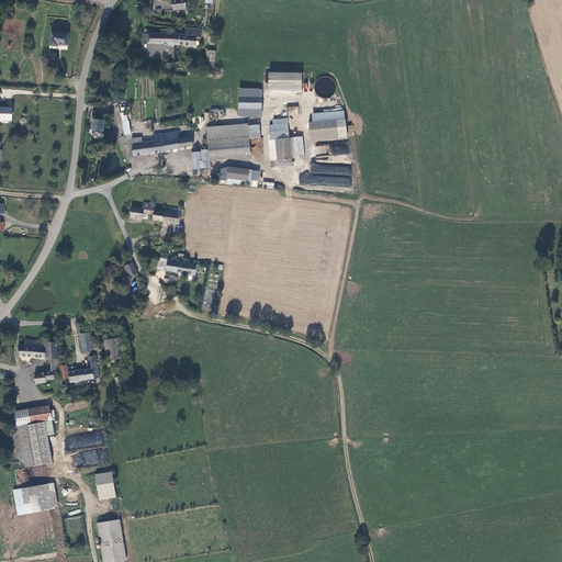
[(186,0),(172,0),(173,11),(187,10),(186,0)]
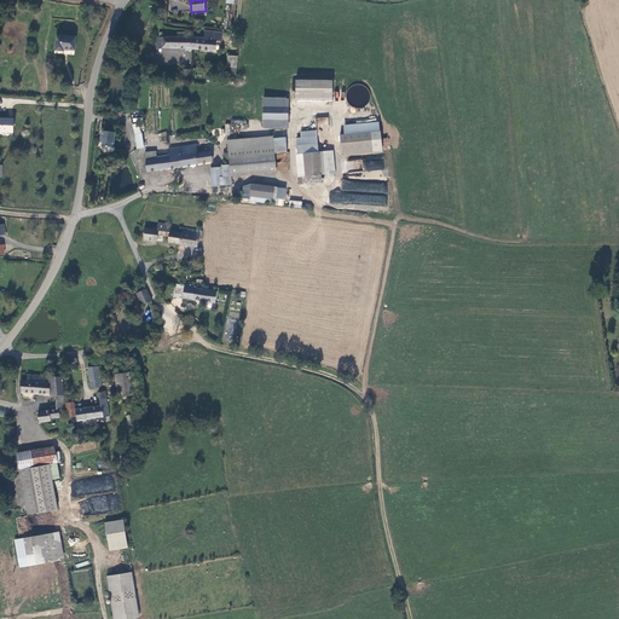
[(192,51),(194,39),(185,39),(185,34),(178,34),(177,39),(165,39),(165,34),(160,34),(160,39),(157,39),(157,50),(192,51)]
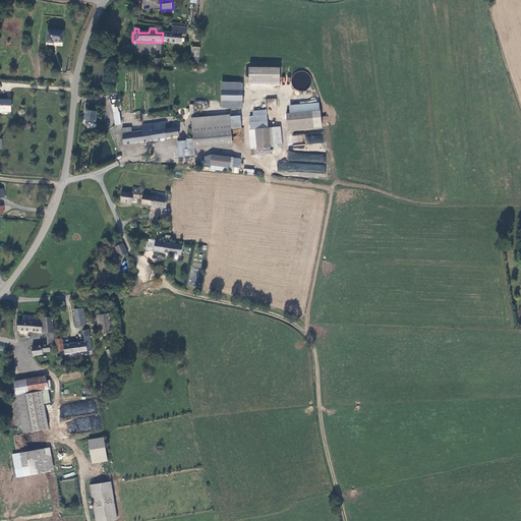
[(172,34),(163,33),(162,43),(177,44),(177,36),(186,36),(186,29),(173,29),(172,34)]
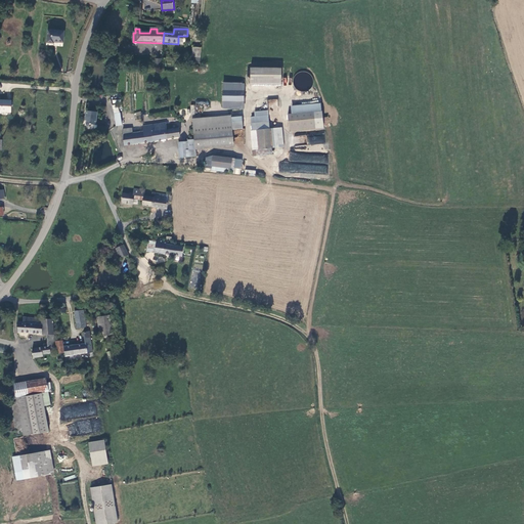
[(48,33),(46,46),(53,46),(54,45),(62,46),(64,35),(48,33)]
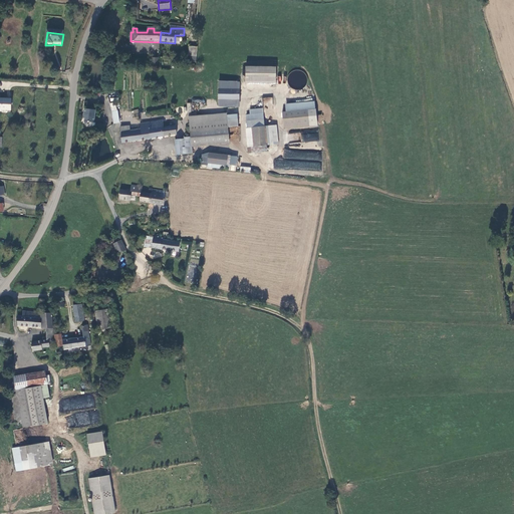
[(151,68),(159,68),(159,59),(151,58),(151,68)]
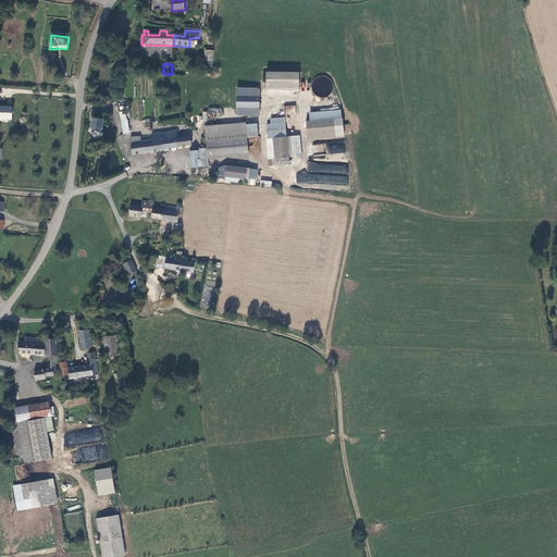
[(267,74),(267,88),(299,88),(299,74),(267,74)]
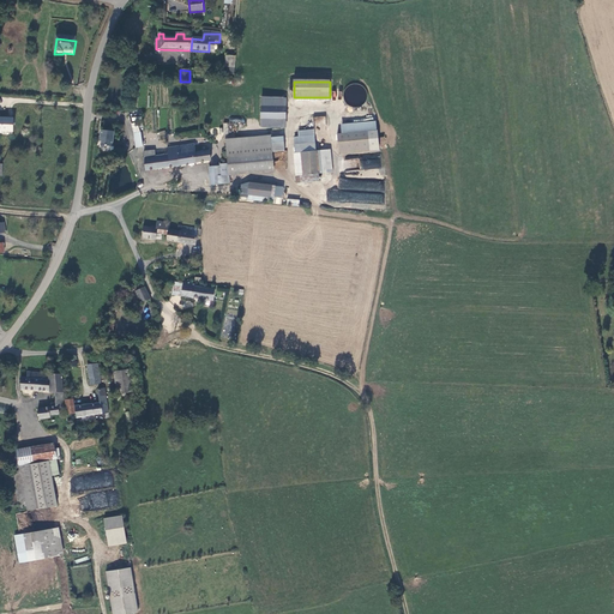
[(345,85),(344,101),(366,102),(367,86),(345,85)]
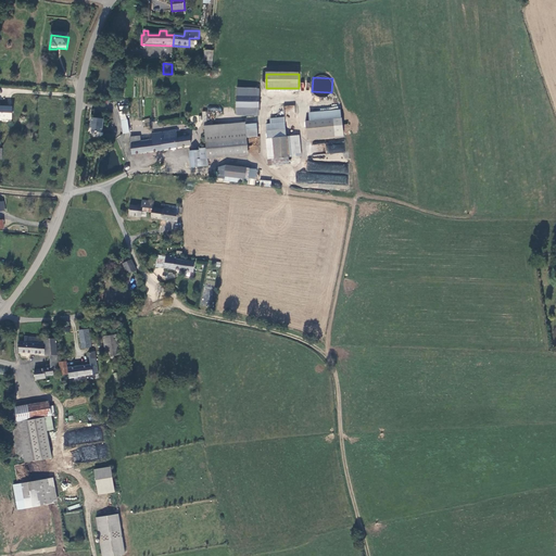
[(257,90),(237,90),(238,116),(256,116),(257,90)]
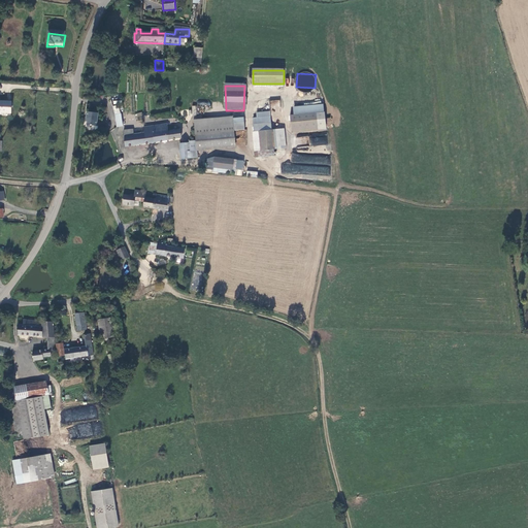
[(10,102),(0,101),(0,112),(9,113),(10,102)]
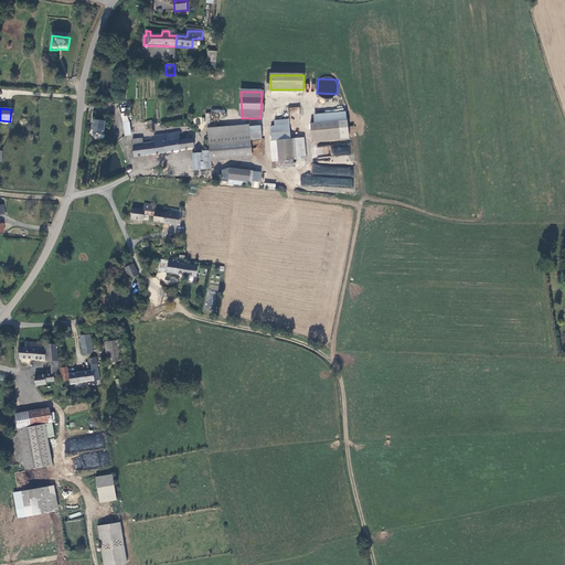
[(349,135),(347,113),(318,116),(318,124),(311,125),(312,139),(349,135)]
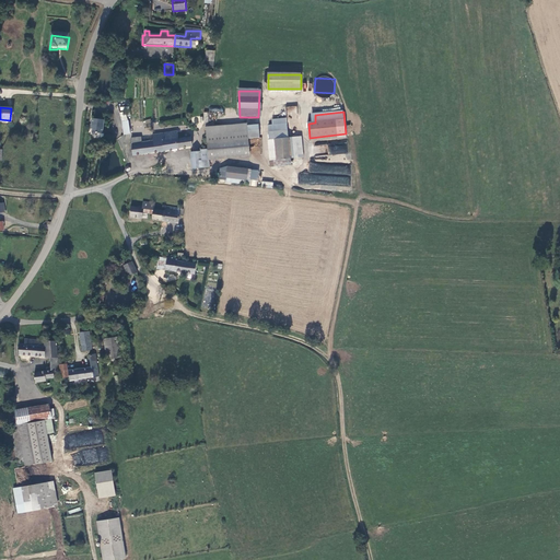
[(92,129),(92,133),(94,136),(97,133),(102,133),(104,120),(92,119),(91,127),(92,129)]
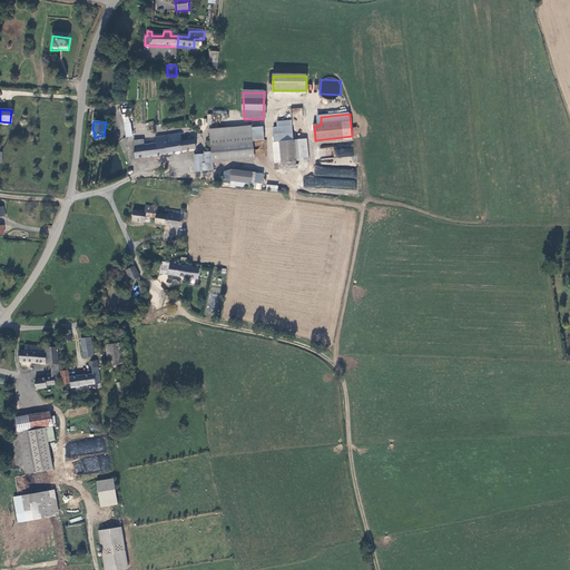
[(292,121),(279,123),(281,128),(274,129),(276,144),(274,144),(276,172),(297,169),(296,161),(310,160),(307,139),(294,141),(292,121)]
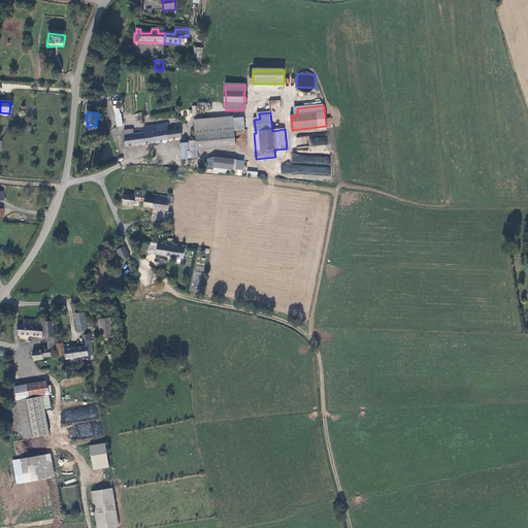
[(194,122),(195,128),(196,143),(196,150),(198,150),(236,146),(235,132),(243,131),(242,119),(232,120),(233,120),(201,123),(201,121),(194,122)]
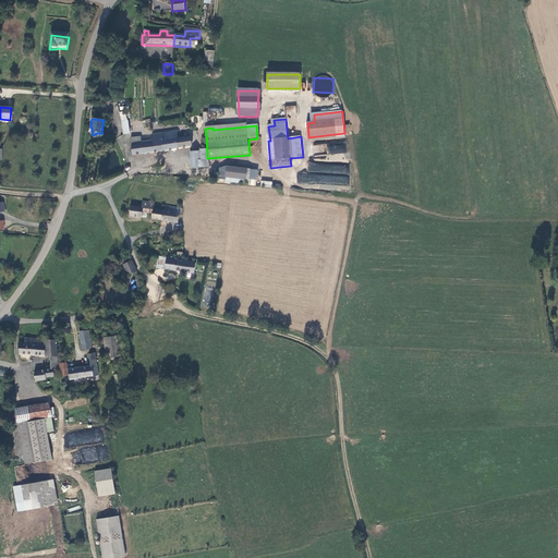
[(191,136),(190,136),(177,138),(176,132),(160,134),(164,150),(192,146),(191,136)]
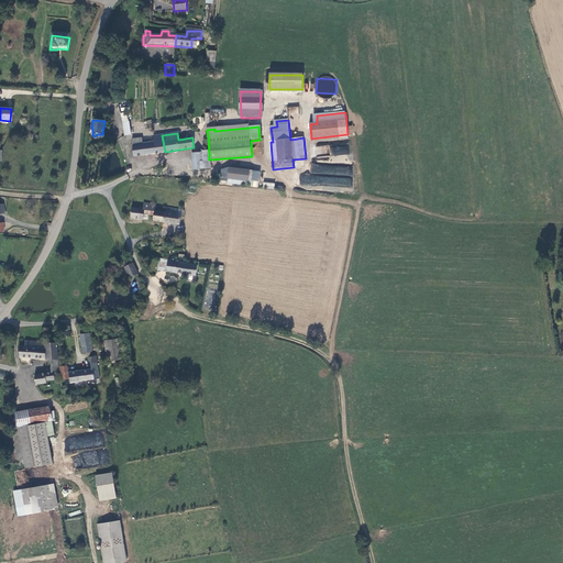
[(165,152),(162,135),(153,138),(153,140),(148,141),(142,142),(142,139),(131,140),(132,157),(165,152)]
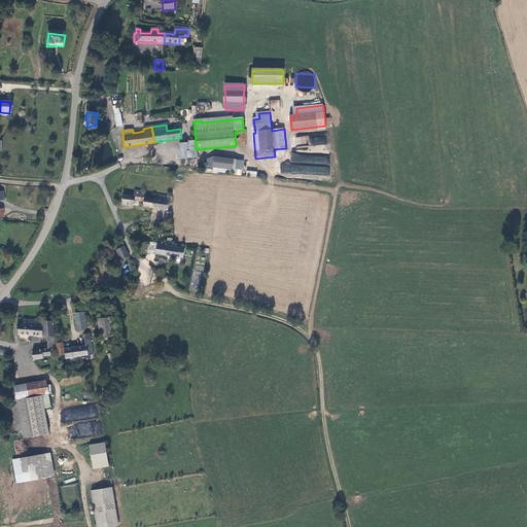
[(310,146),(327,144),(326,134),(309,136),(310,146)]
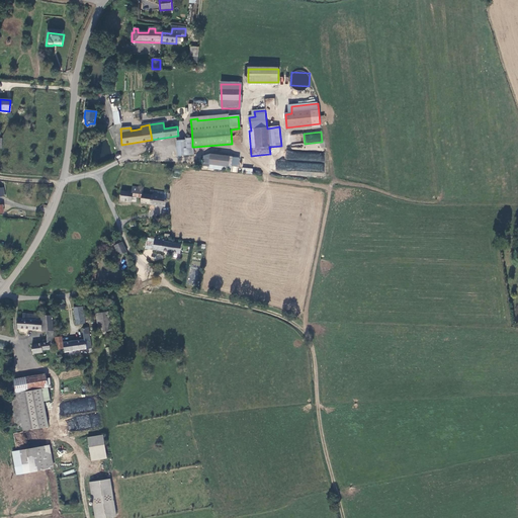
[(184,141),(178,141),(176,141),(177,156),(185,156),(184,141)]
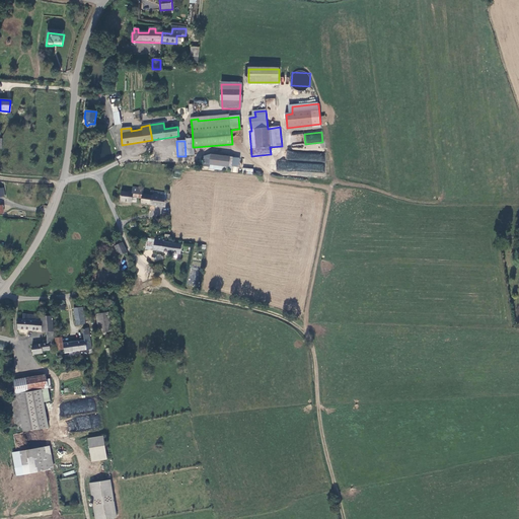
[(193,147),(193,141),(184,141),(186,156),(194,156),(196,155),(195,147),(193,147)]
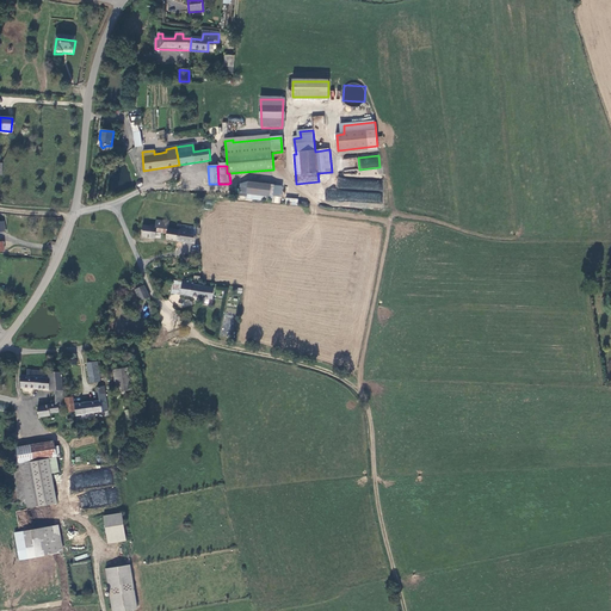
[(326,189),(325,202),(382,204),(383,180),(337,178),(337,189),(326,189)]
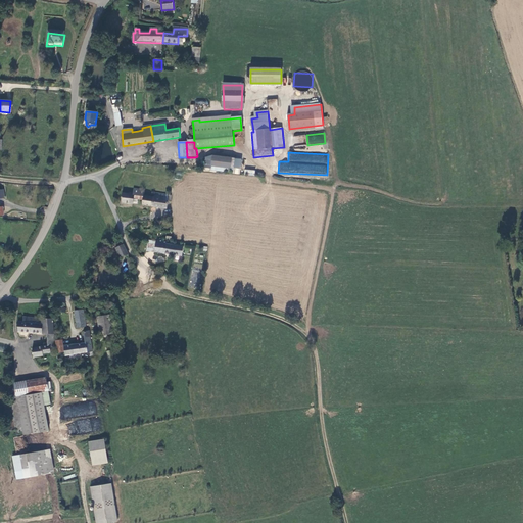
[(233,159),(214,156),(212,170),(212,171),(239,174),(239,170),(241,170),(242,160),(233,159)]
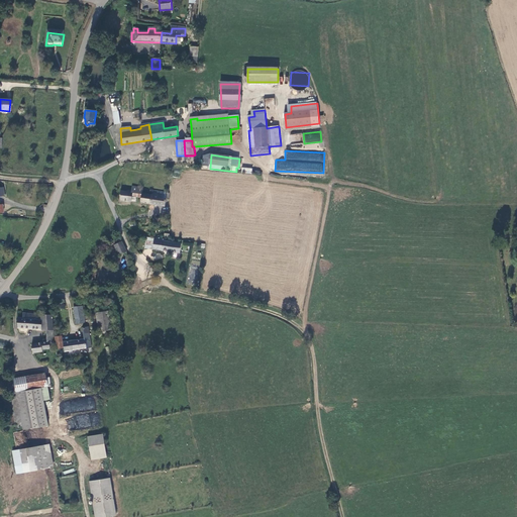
[(132,193),(121,192),(120,201),(132,202),(133,195),(142,196),(141,204),(151,205),(152,196),(144,195),(144,190),(133,188),(132,193)]
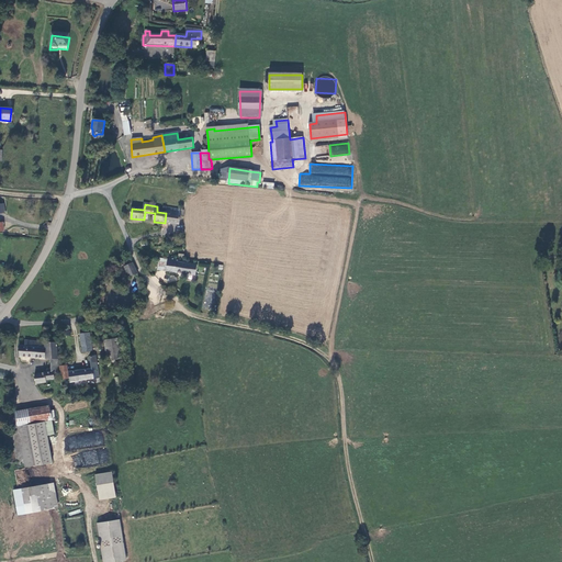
[(187,211),(184,211),(168,209),(167,213),(166,213),(165,223),(180,225),(180,218),(187,218),(187,211)]
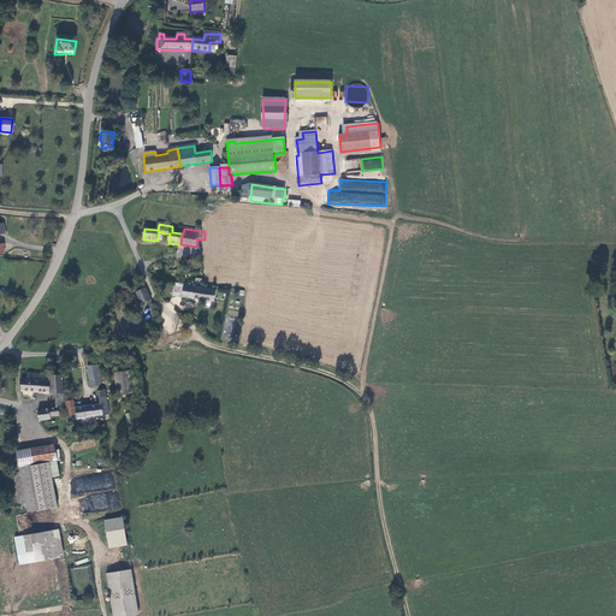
[(152,302),(144,285),(138,288),(141,292),(138,294),(143,306),(152,302)]
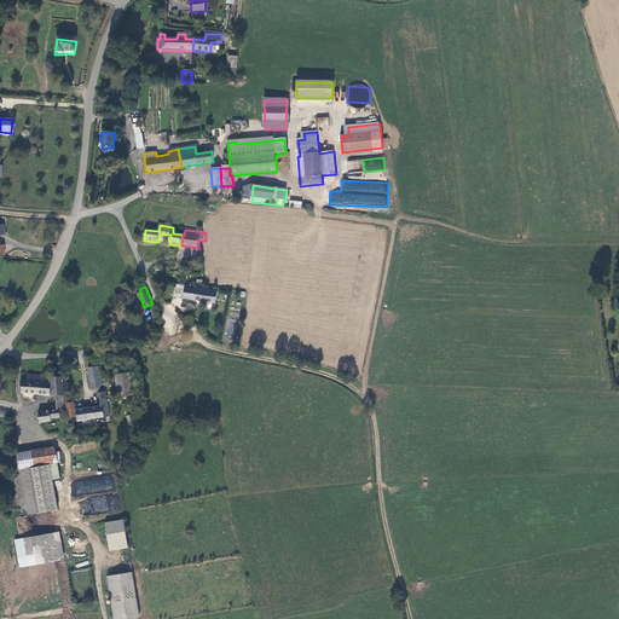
[(195,288),(185,287),(185,290),(174,289),(173,301),(215,306),(217,293),(195,291),(195,288)]
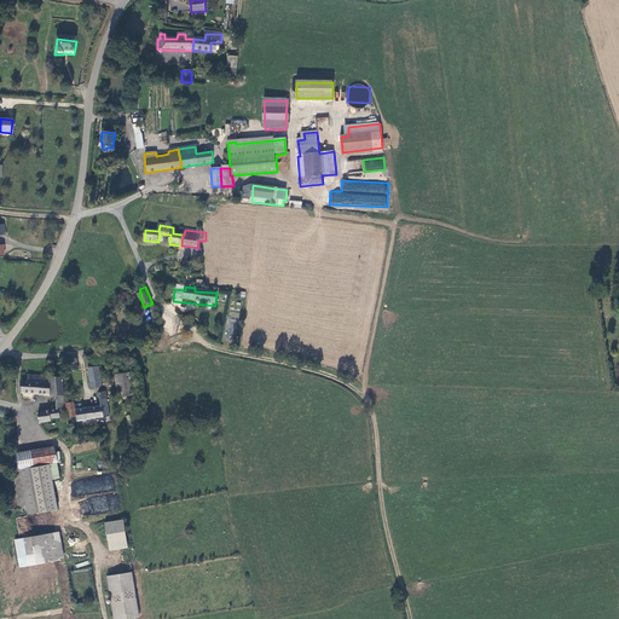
[(128,299),(123,295),(115,307),(120,310),(128,299)]
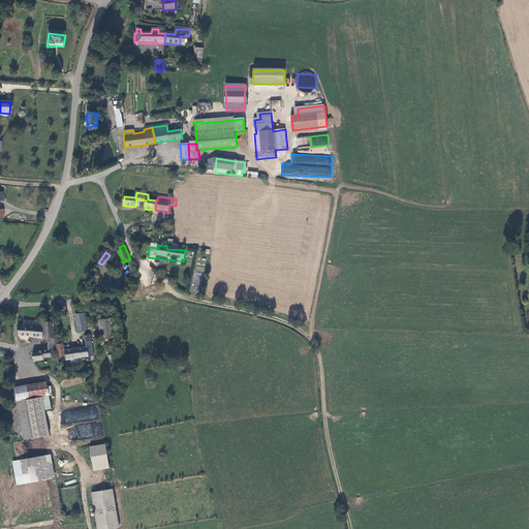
[(86,330),(83,314),(73,315),(76,332),(86,330)]
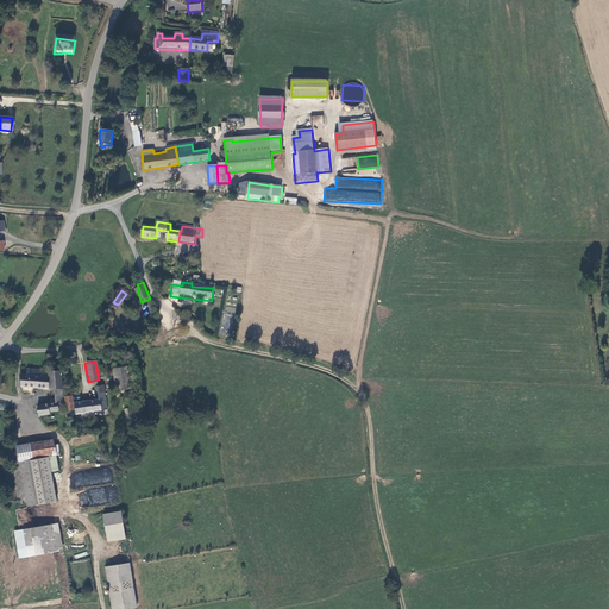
[(130,389),(126,366),(112,368),(115,391),(130,389)]
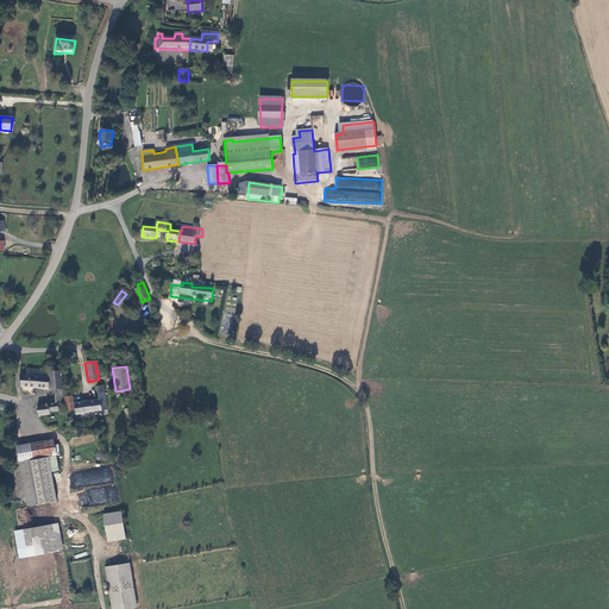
[(20,387),(55,389),(62,390),(60,371),(27,369),(26,376),(20,375),(20,387)]
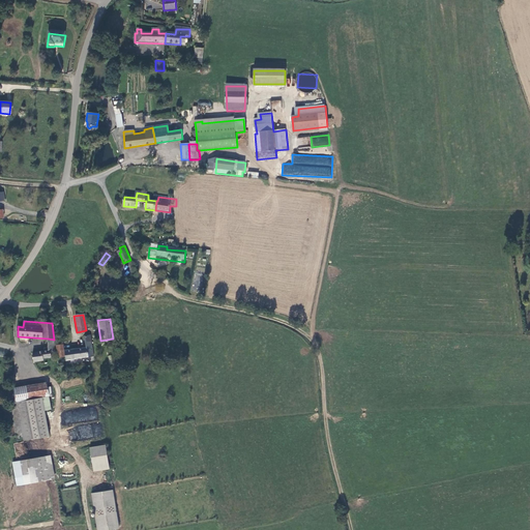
[(87,332),(86,332),(84,333),(85,349),(64,352),(65,357),(65,360),(92,356),(89,335),(88,336),(87,332)]
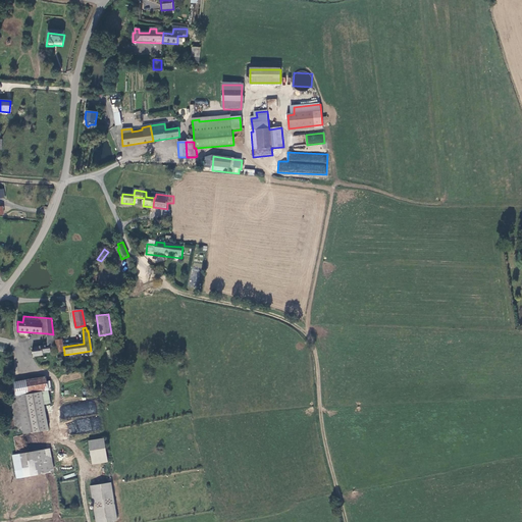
[(62,341),(55,341),(56,346),(56,353),(64,352),(63,347),(62,341)]
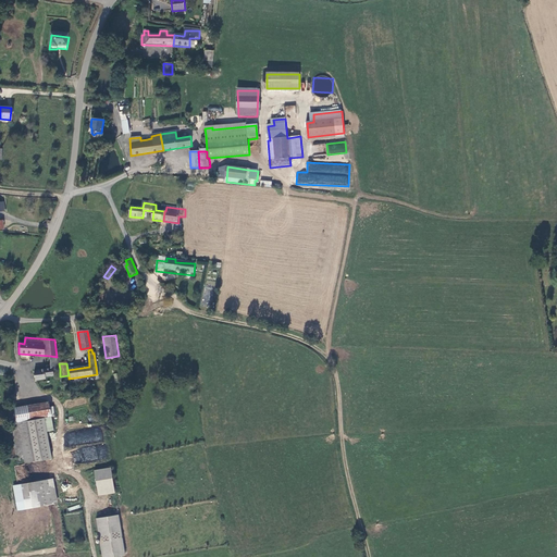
[(57,374),(56,369),(50,370),(34,371),(35,381),(45,380),(45,378),(53,376),(52,374),(57,374)]
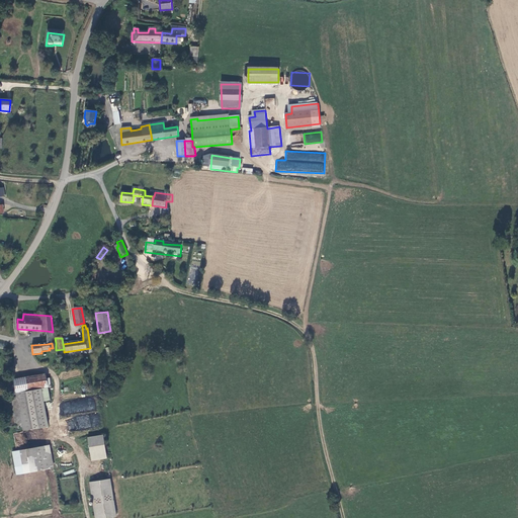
[(46,385),(44,375),(25,378),(27,389),(46,385)]
